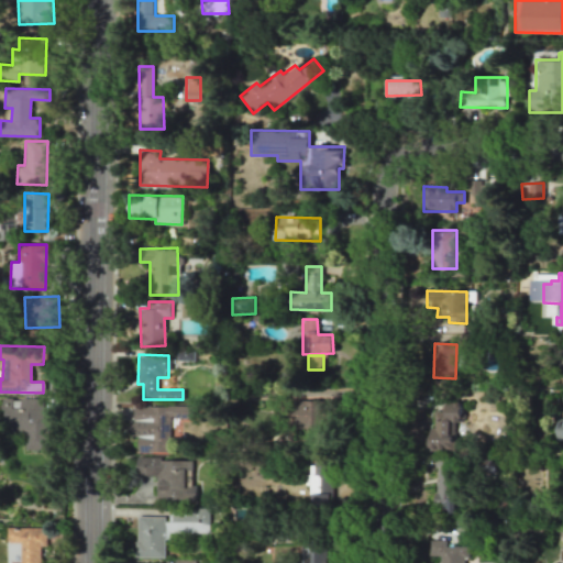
[(47,450),(48,418),(43,418),(43,398),(3,398),(2,430),(26,430),(26,450),(47,450)]
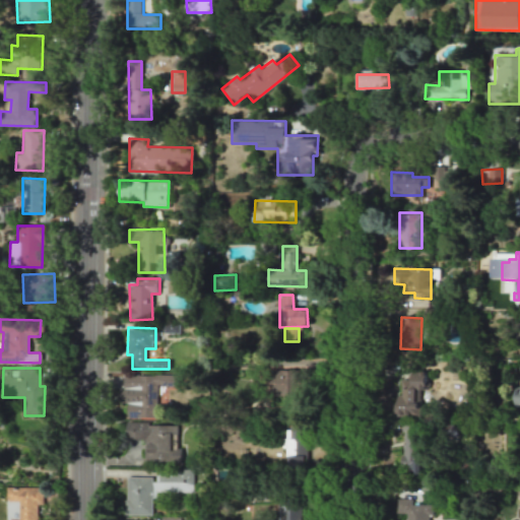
[(270,395),(300,395),(300,370),(270,370),(270,395)]
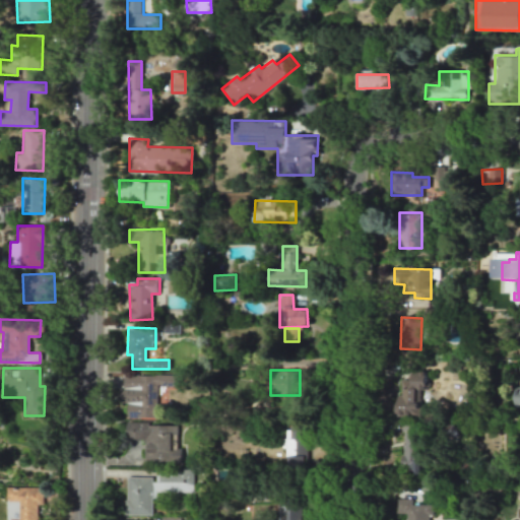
[(419,389),(426,389),(427,372),(407,372),(407,380),(400,380),(400,396),(396,396),(396,415),(419,415),(419,389)]
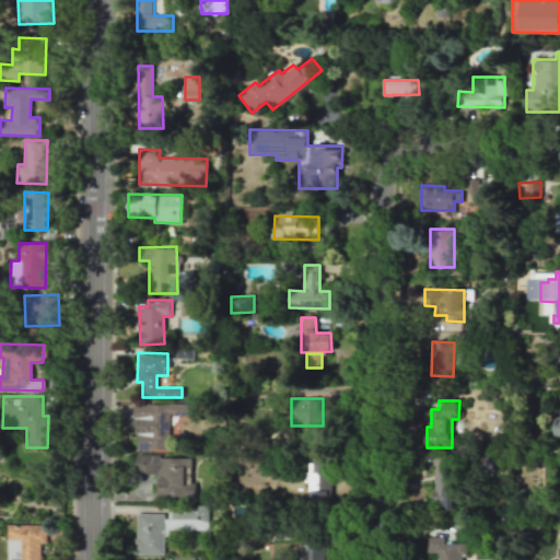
[(170,450),(168,416),(191,416),(190,404),(131,404),(131,433),(137,433),(137,451),(170,450)]
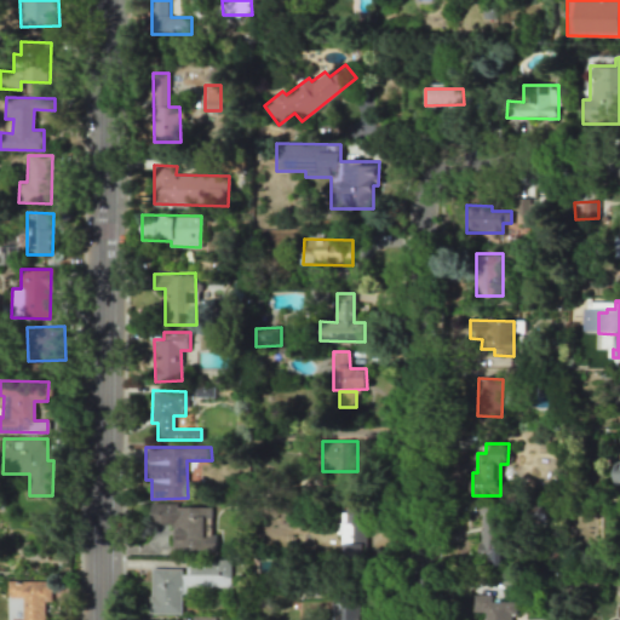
[(211,535),(211,505),(150,505),(150,523),(172,523),(172,550),(216,551),(216,535),(211,535)]
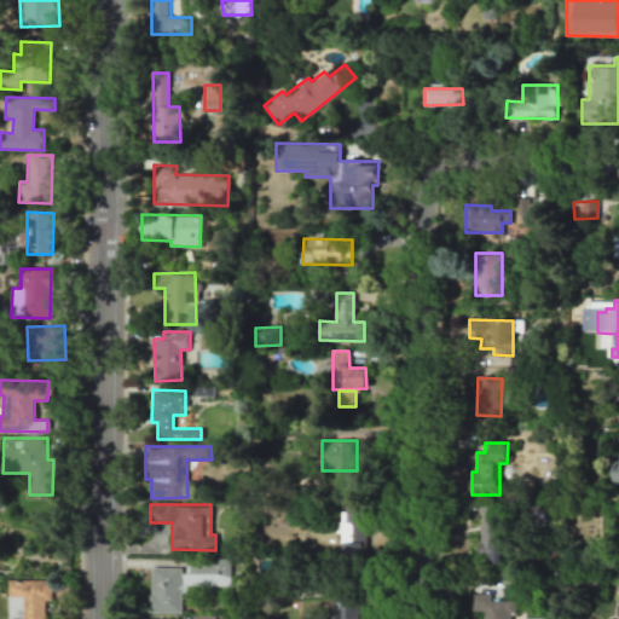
[(364,554),(365,508),(341,508),(340,553),(364,554)]
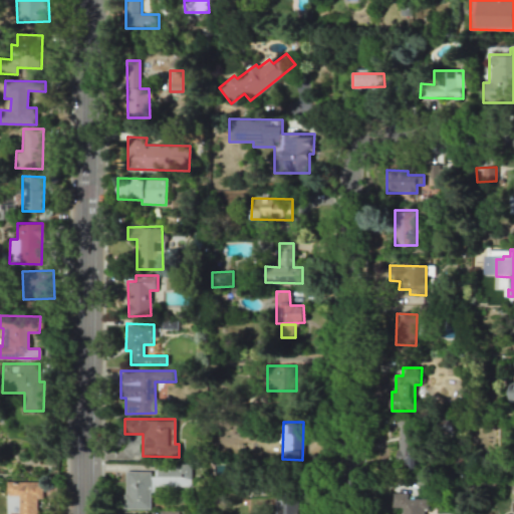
[(397,467),(418,468),(419,428),(398,428),(397,467)]
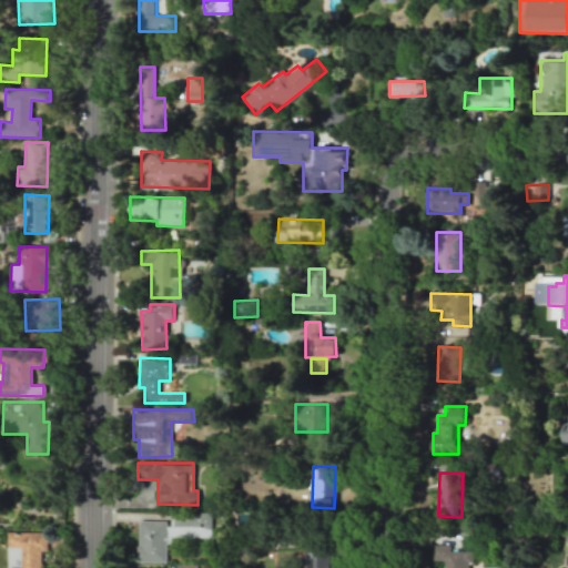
[(166,563),(166,536),(210,537),(211,514),(169,514),(169,521),(138,520),(138,561),(166,563)]
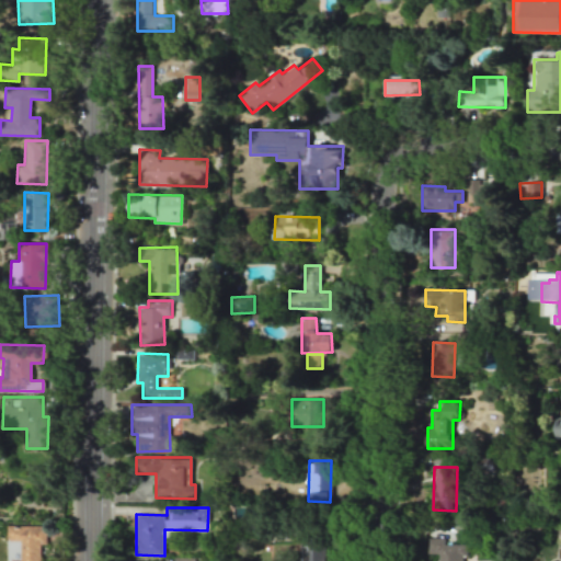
[(39,560),(41,544),(46,544),(46,526),(8,525),(7,540),(22,540),(21,560),(39,560)]
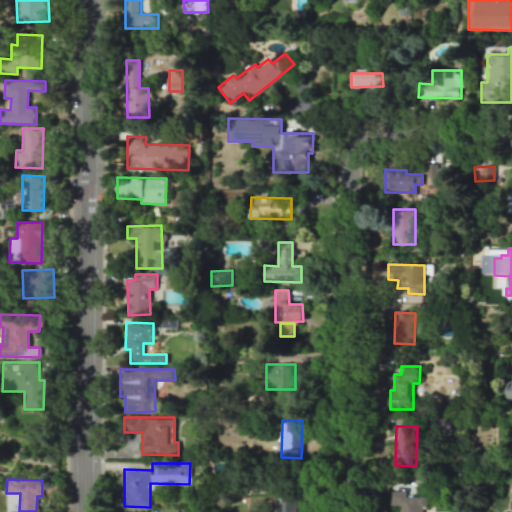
[(391,491),(391,505),(402,505),(402,510),(400,510),(400,511),(422,511),(423,506),(426,506),(426,496),(406,496),(406,491),(391,491)]
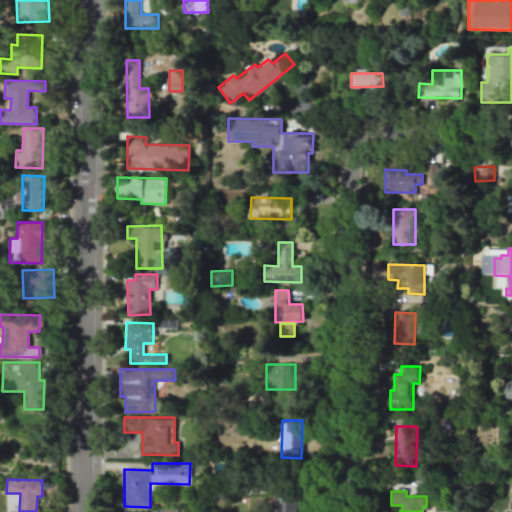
[(18,494),(7,494),(7,511),(18,511),(18,494)]
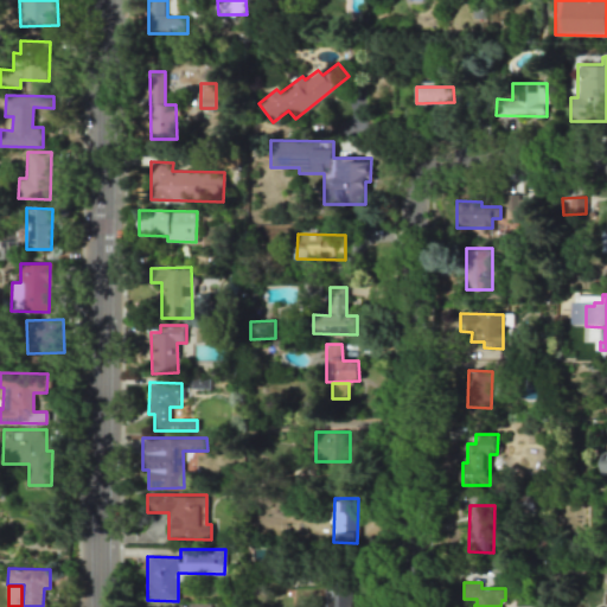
[(352,606),(353,587),(334,587),(333,606),(352,606)]
